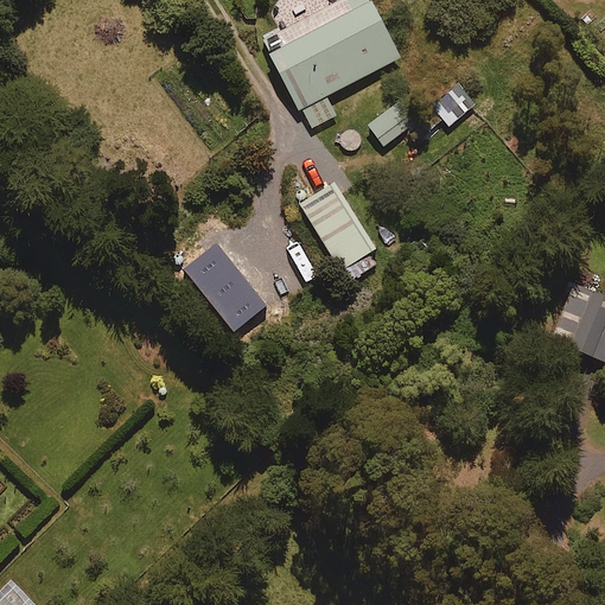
[(400,57),(369,0),(335,0),(262,40),(311,129),(337,115),(328,96),(400,57)]
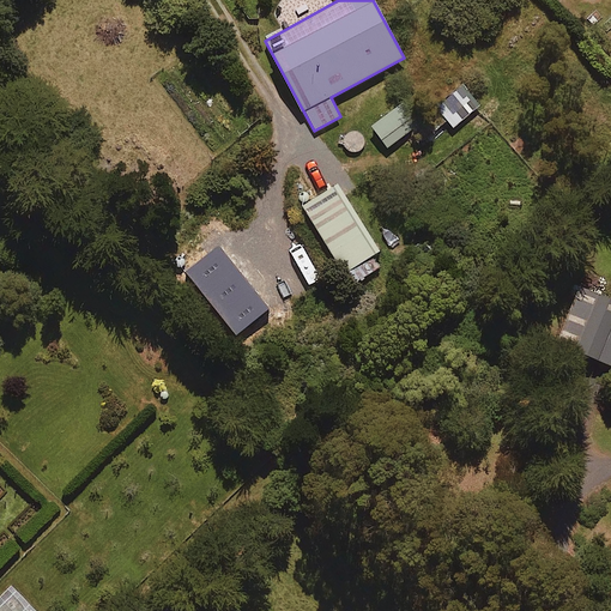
[(481,104),(464,85),(437,108),(453,127),(481,104)]
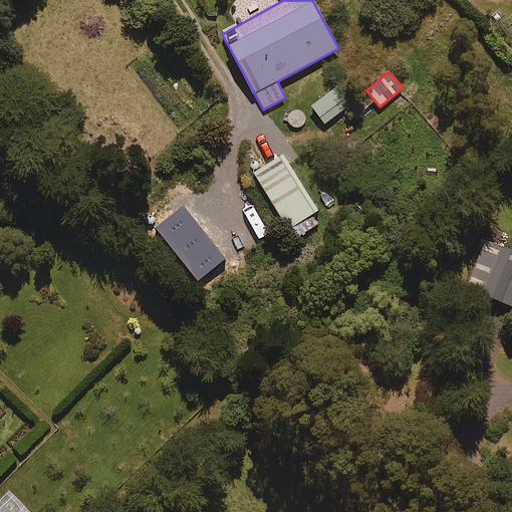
[(346,97),(338,87),(312,106),(320,116),(346,97)]
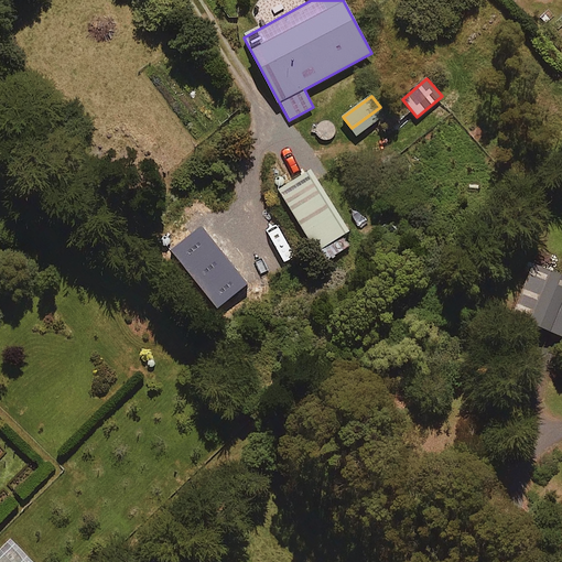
[(355,242),(303,157),(271,175),(323,262),(355,242)]
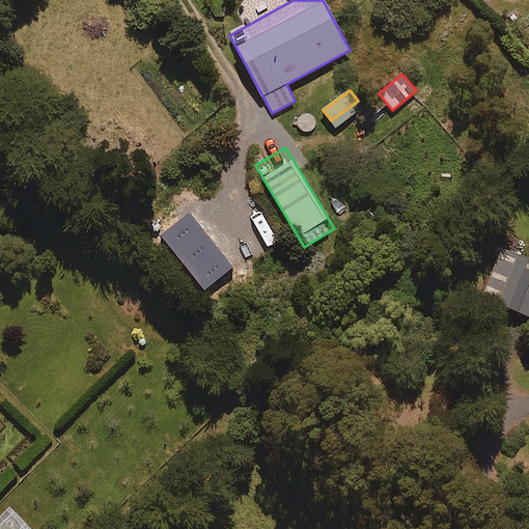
[(528,260),(503,251),(483,300),(528,316),(528,260)]
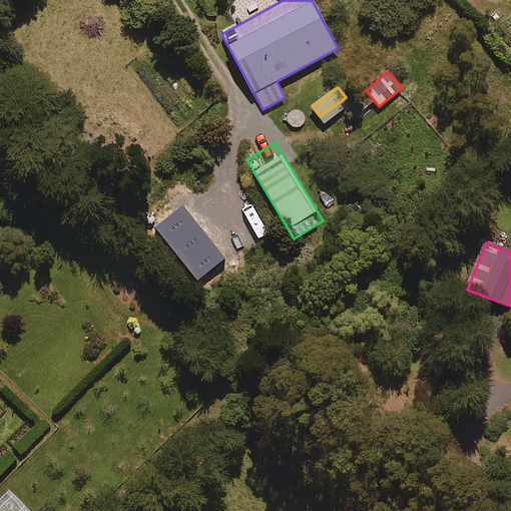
[(0,510),(34,510),(12,489),(0,501),(0,510)]
